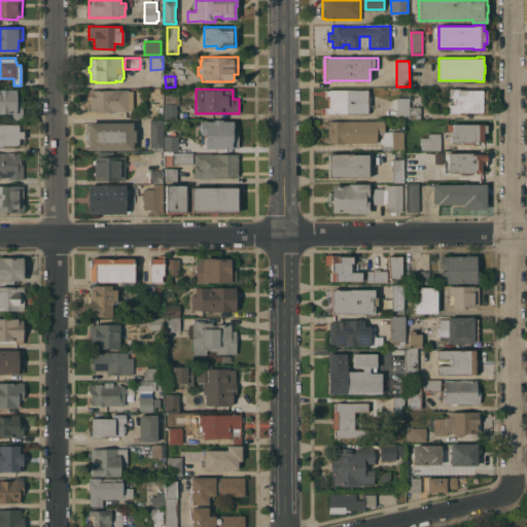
[(459,89),(459,90),(488,90),(487,112),(459,112),(459,113),(450,113),(450,104),(453,104),(453,102),(455,102),(455,100),(453,100),(453,98),(450,98),(450,89),(459,89)]
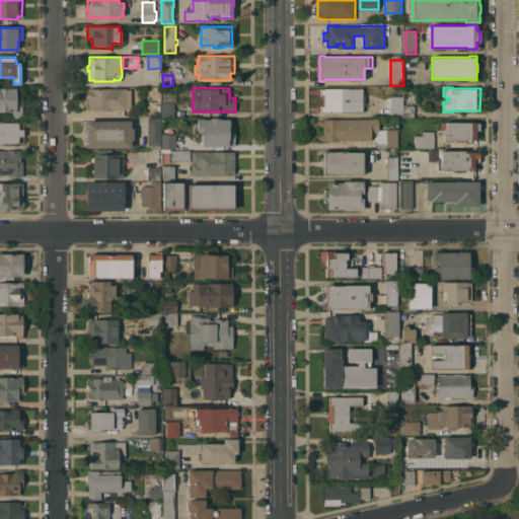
[(12,119),(12,112),(0,112),(0,88),(16,88),(16,93),(22,93),(22,118),(12,119)]
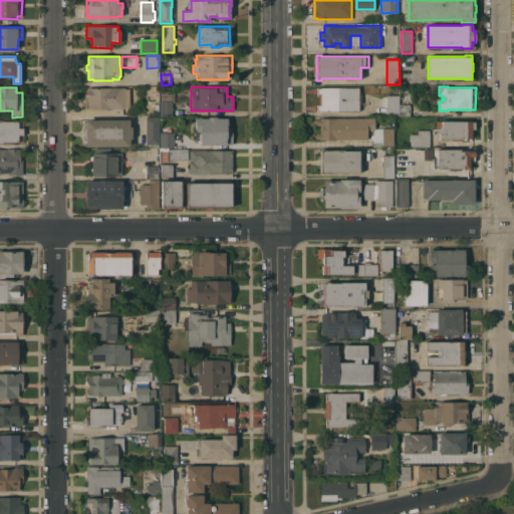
[(88,87),(124,87),(124,88),(130,88),(130,114),(122,114),(122,108),(88,108),(88,87)]
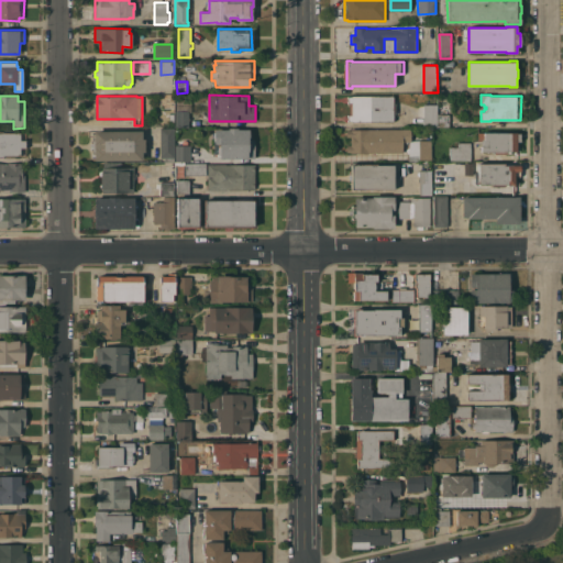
[(393,121),(348,121),(348,114),(351,114),(351,102),(348,102),(348,96),(393,96),(393,121)]
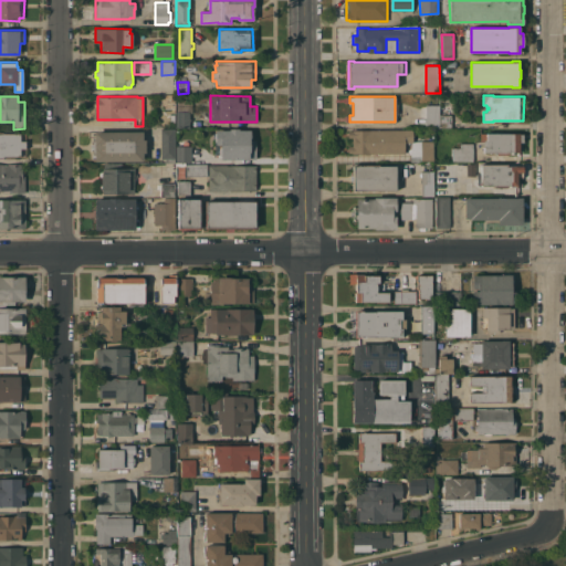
[(192,113),(189,113),(189,127),(176,127),(176,112),(177,112),(177,100),(192,98),(192,113)]
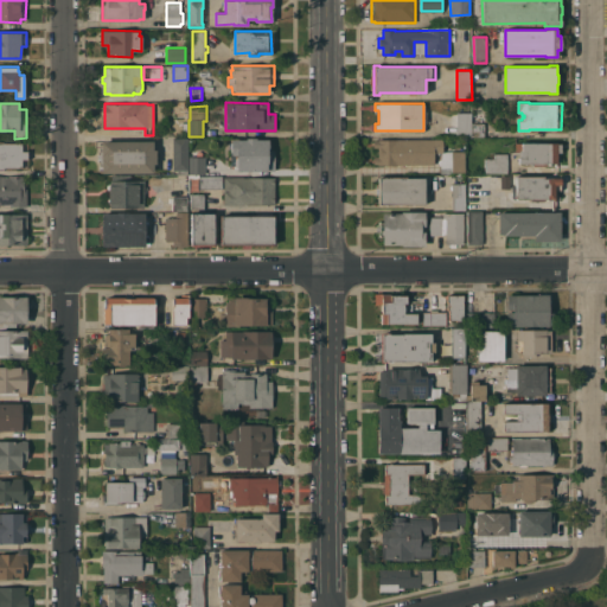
[(457,135),(457,113),(472,113),(471,135),(457,135)]
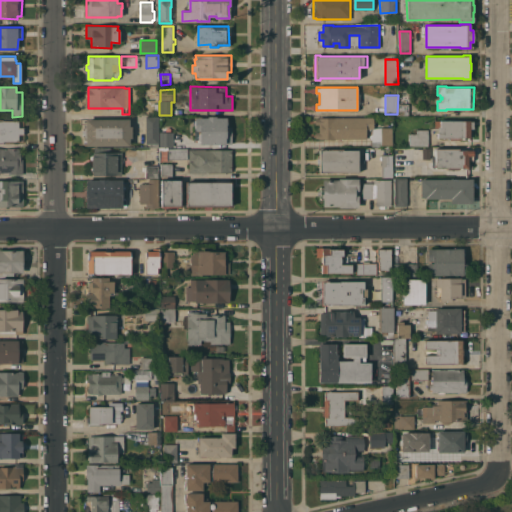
[(408,104),(409,104),(409,115),(398,115),(398,95),(408,95),(408,104)]
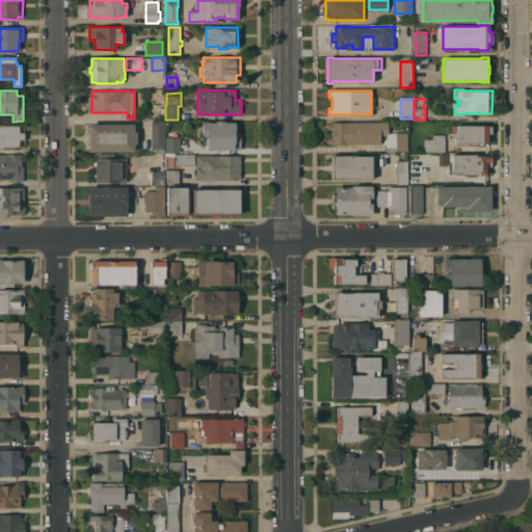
[(152,121),(164,121),(164,149),(164,153),(155,153),(155,149),(152,149),(152,121)]
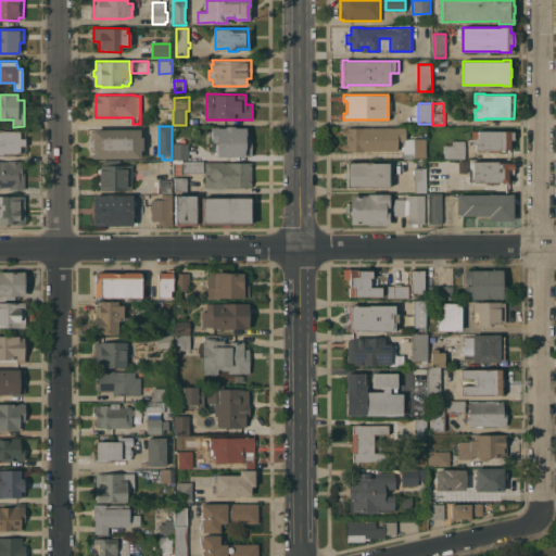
[(225,128),(225,126),(235,126),(235,128),(245,127),(245,137),(251,137),(252,155),(243,155),(243,158),(216,158),(216,154),(214,154),(214,151),(211,151),(211,128),(225,128)]
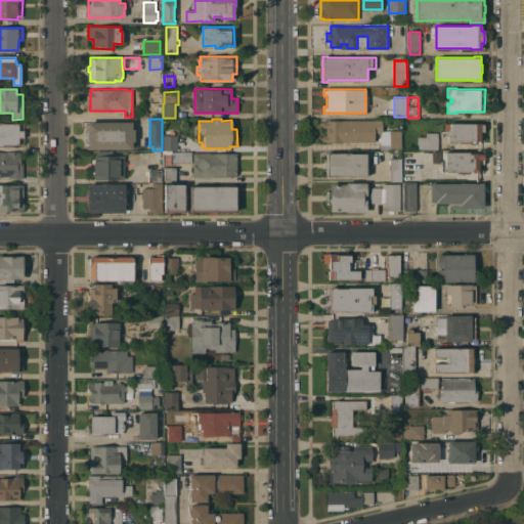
[(322,135),(326,135),(326,127),(322,127),(322,121),(325,121),(343,121),(343,120),(382,120),(382,131),(375,131),(375,141),(343,142),(343,143),(334,143),(334,142),(326,142),(326,141),(322,141),(322,135)]
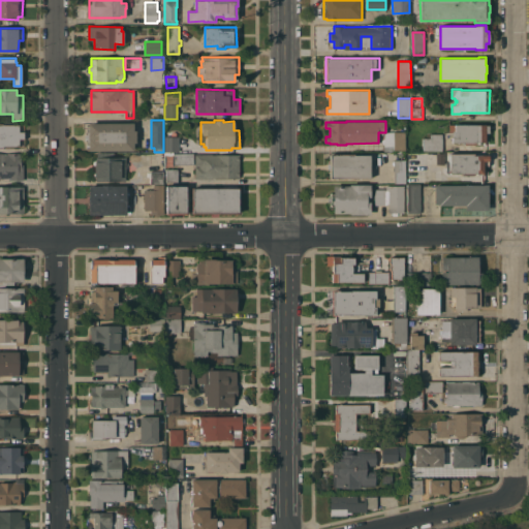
[(3,146),(3,148),(0,148),(0,123),(3,123),(3,124),(19,124),(19,125),(24,125),(24,145),(19,145),(19,146),(3,146)]
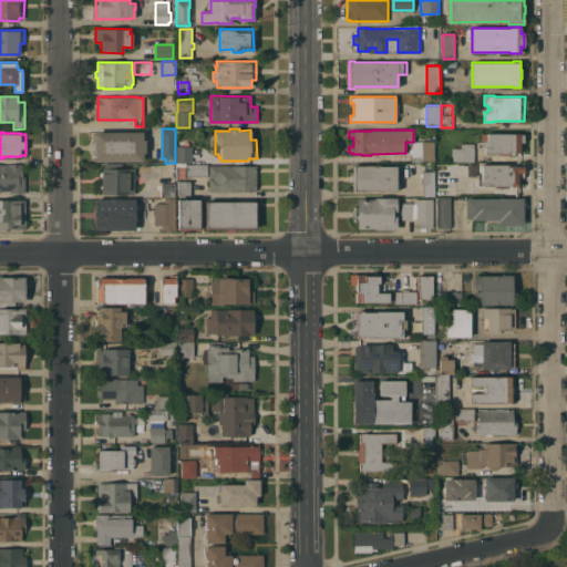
[(143,132),(143,140),(145,140),(145,153),(143,153),(143,161),(94,162),(94,152),(93,152),(93,141),(94,141),(94,132),(143,132)]
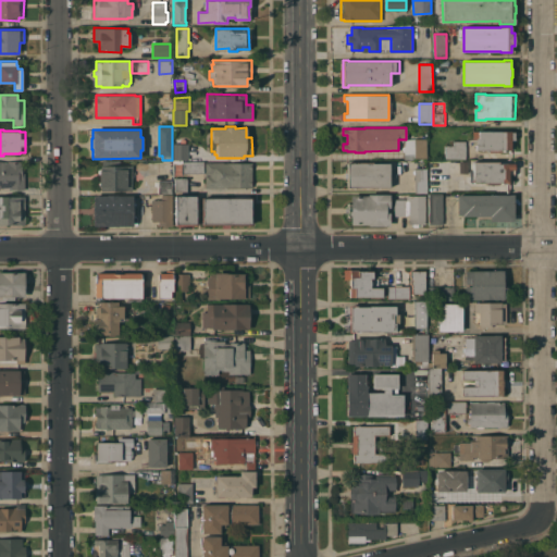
[(515,139),(511,139),(510,150),(500,150),(500,152),(489,152),(489,149),(475,149),(475,138),(479,138),(479,131),(515,132),(515,139)]
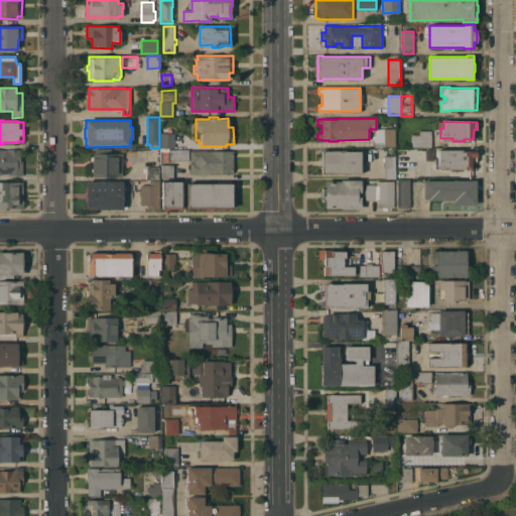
[(395,146),(384,146),(384,147),(374,147),(375,130),(377,130),(377,129),(395,128),(395,146)]
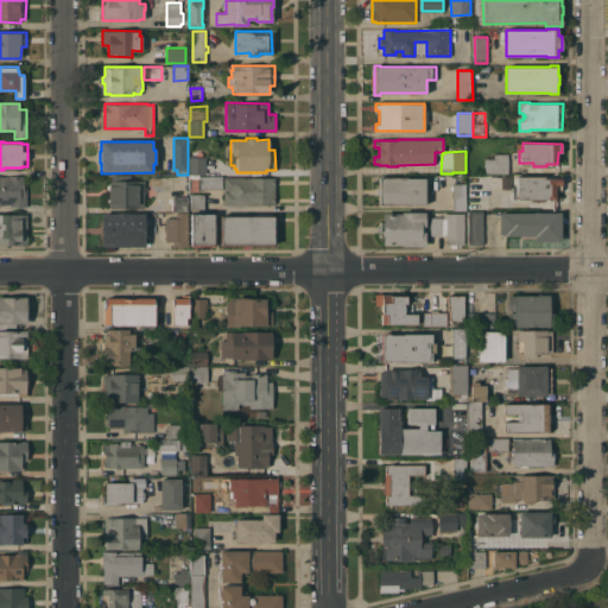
[(486,158),(494,158),(494,153),(508,153),(508,173),(486,173),(486,158)]
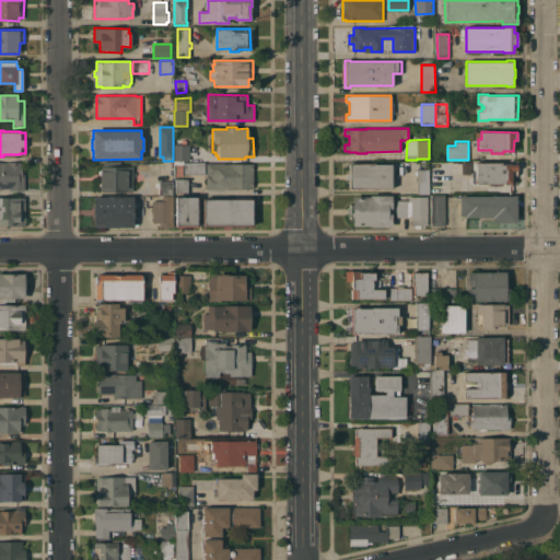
[(189,161),(175,161),(174,144),(189,144),(189,161)]
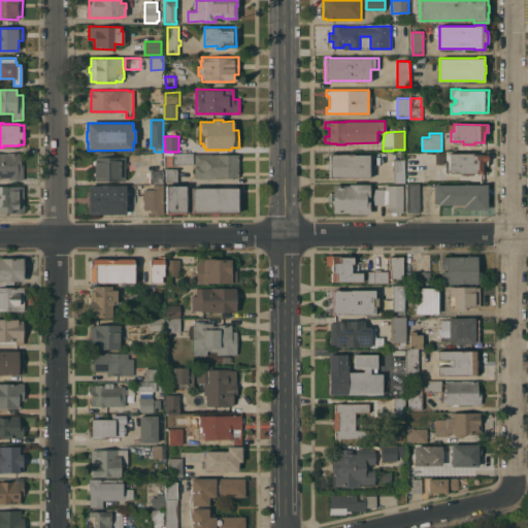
[(94,164),(93,164),(93,160),(95,160),(95,157),(97,157),(97,153),(113,152),(113,157),(125,157),(125,162),(128,162),(128,166),(125,165),(125,180),(95,180),(95,177),(93,176),(93,172),(94,172),(94,164)]
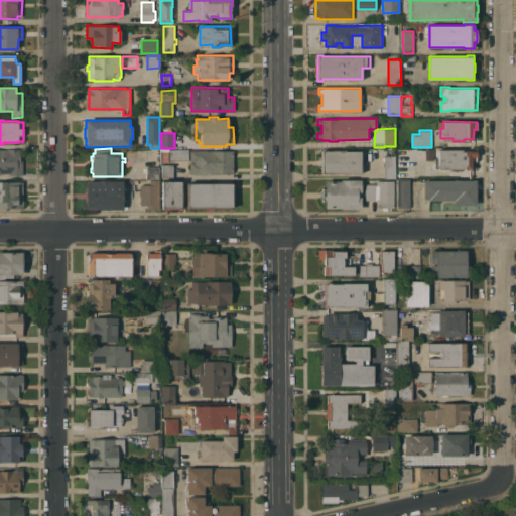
[(384,178),(384,148),(395,148),(395,178),(384,178)]
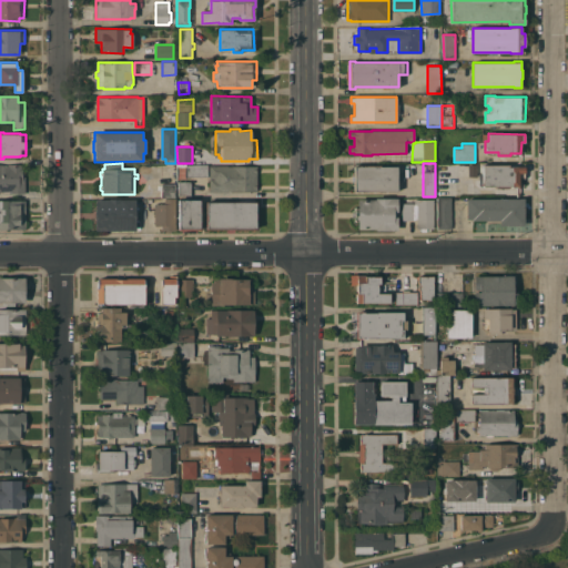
[(456,175),(455,163),(475,163),(476,175),(456,175)]
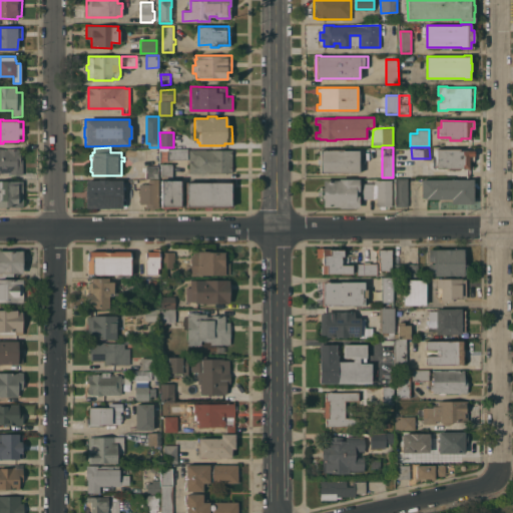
[(0,148),(2,148),(2,149),(7,149),(7,148),(20,148),(20,159),(22,159),(22,174),(8,174),(8,172),(0,172),(0,148)]
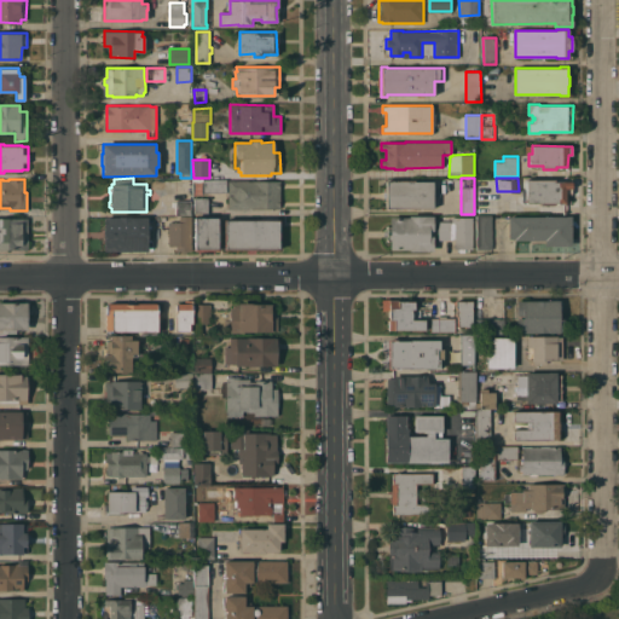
[(203,192),(202,179),(226,179),(226,192),(203,192)]
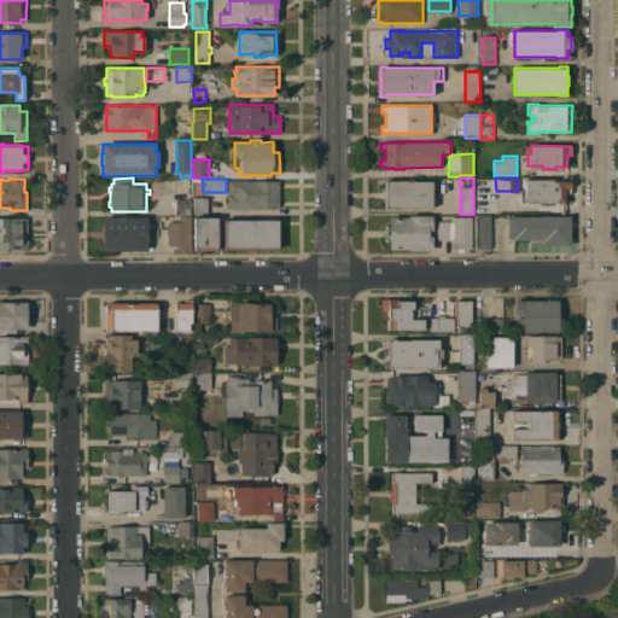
[(553,179),(553,181),(571,181),(571,193),(565,193),(565,203),(565,213),(563,213),(563,204),(564,204),(564,203),(554,203),(554,205),(541,205),(541,203),(525,203),(525,202),(522,202),(522,198),(525,198),(525,179),(553,179)]
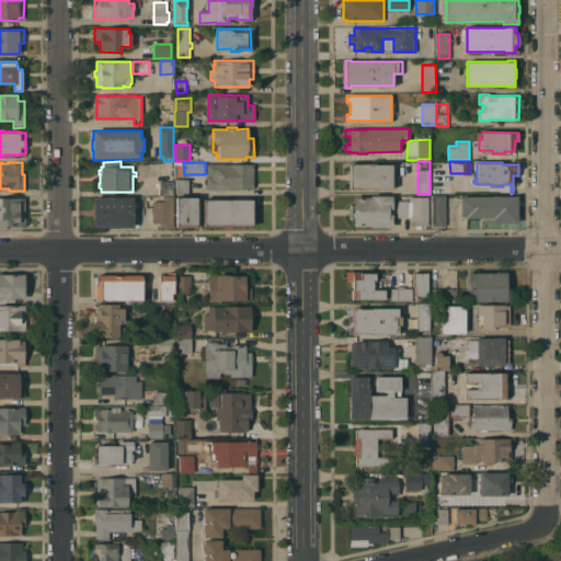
[(207,176),(210,176),(210,175),(206,175),(206,163),(225,163),(253,163),(253,189),(225,189),(206,190),(207,176)]
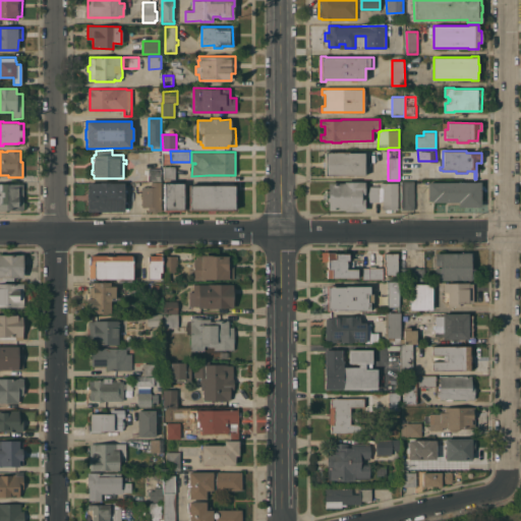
[(364,175),(348,175),(348,176),(324,176),(324,152),(349,152),(349,153),(364,152),(364,175)]
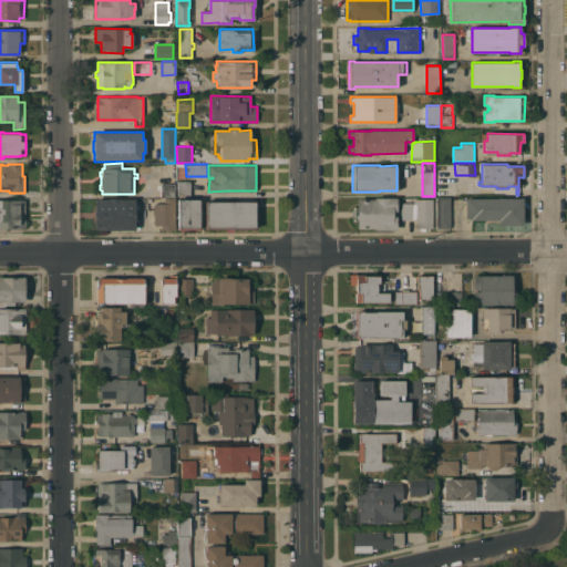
[(177,181),(191,181),(189,195),(177,195),(177,181)]
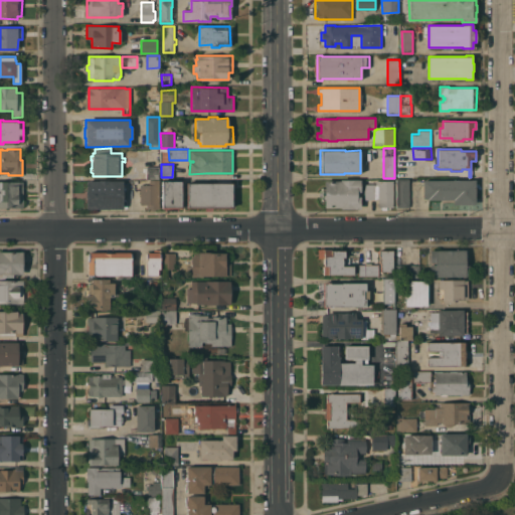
[(158,179),(146,179),(146,166),(158,166),(158,179)]
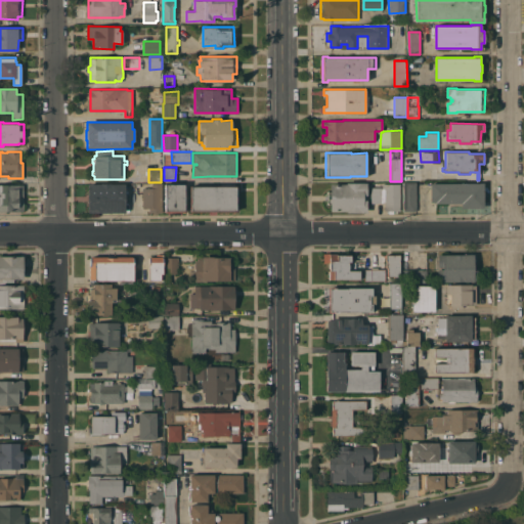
[(346,212),(346,211),(331,211),(331,204),(328,204),(328,191),(330,191),(330,183),(346,183),(346,182),(366,182),(366,194),(363,194),(363,200),(366,200),(366,212),(346,212)]
